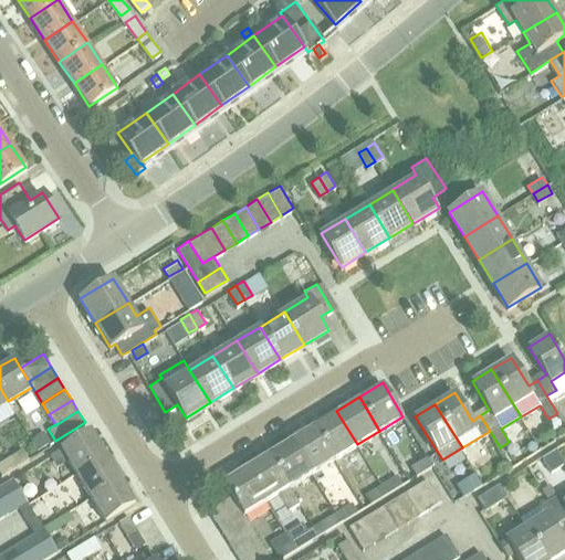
[(357,444),(336,411),(314,424),(334,458),(357,444)]
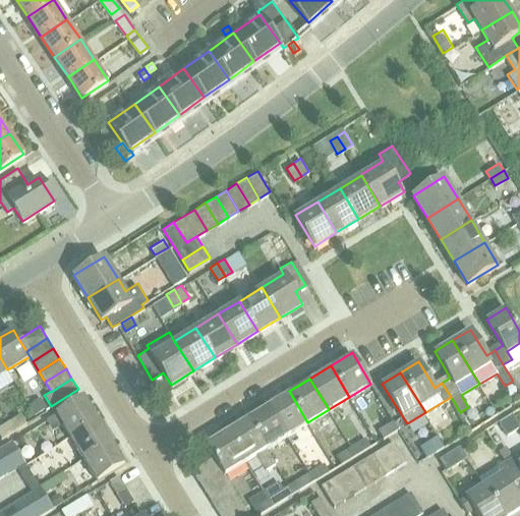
[(289,391),(268,404),(287,435),(307,422),(289,391)]
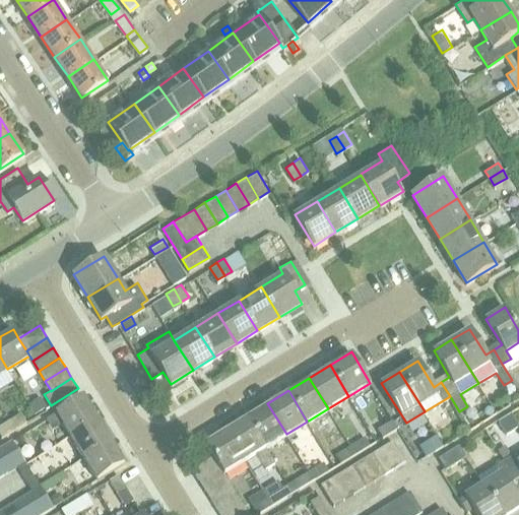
[(69,434),(95,417),(82,395),(56,411),(69,434)]
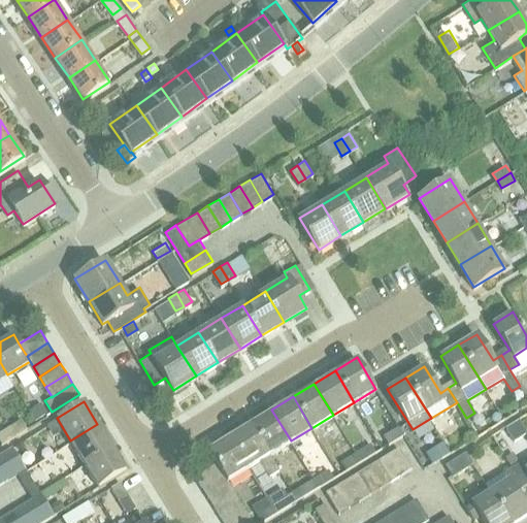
[(41,403),(29,411),(35,421),(47,414),(41,403)]
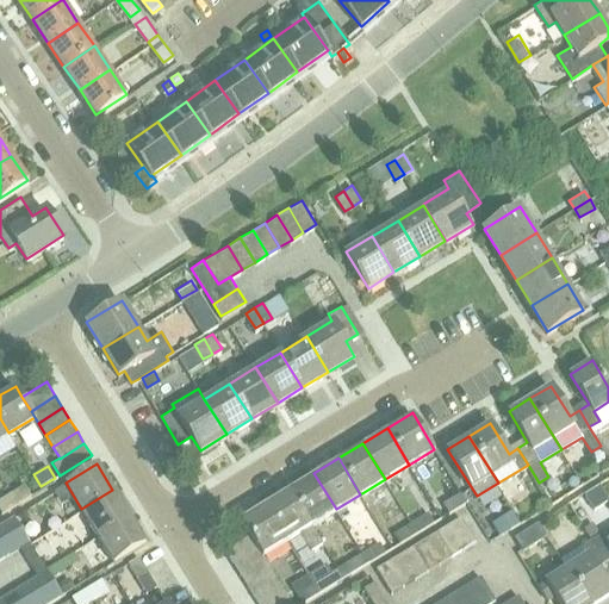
[(314,473),(290,487),(311,524),(336,509),(314,473)]
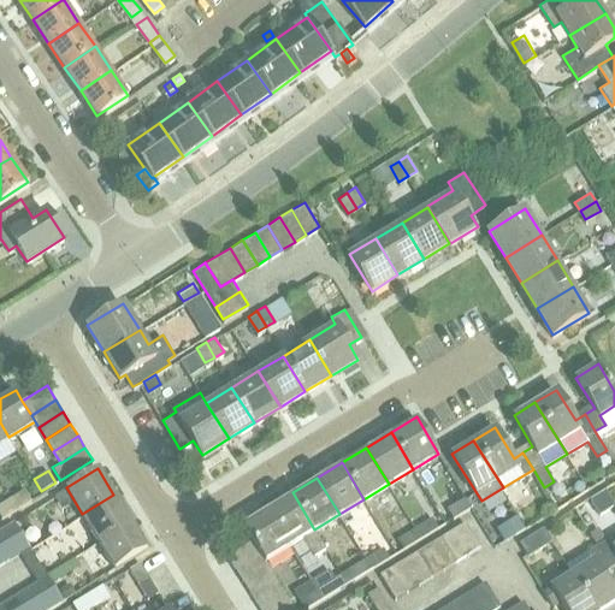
[(24,486),(9,496),(16,507),(30,497),(24,486)]
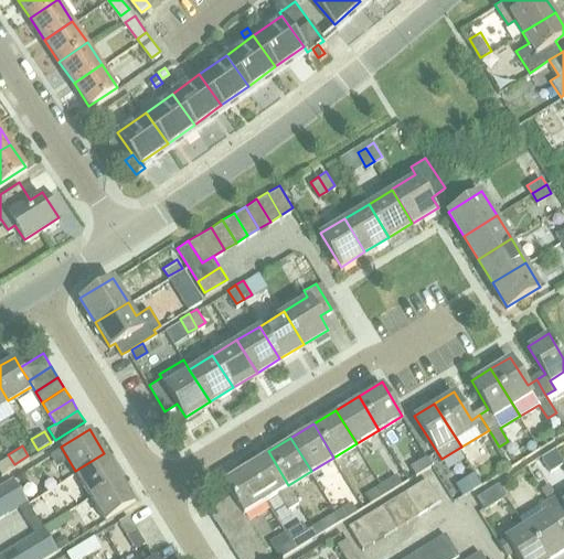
[(277,492),(288,508),(299,502),(288,485),(268,451),(246,465),(266,498),(277,492)]
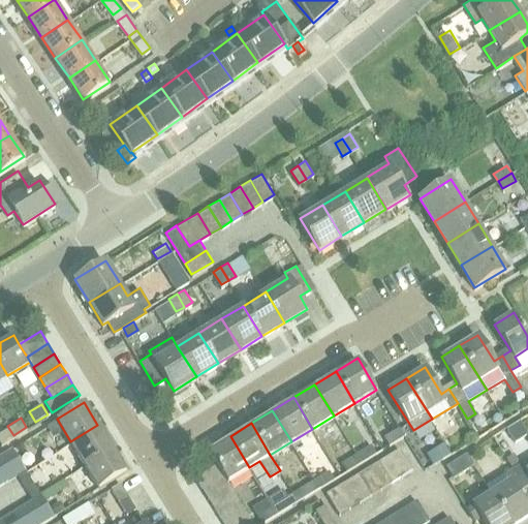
[(97,425),(70,441),(85,464),(112,448),(97,425)]
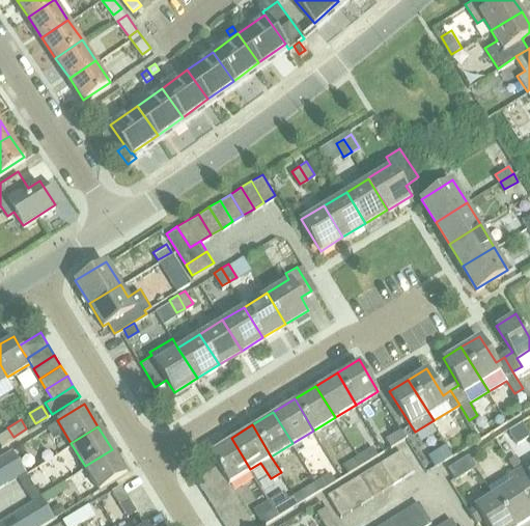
[(14,437),(7,427),(0,432),(0,443),(1,445),(14,437)]
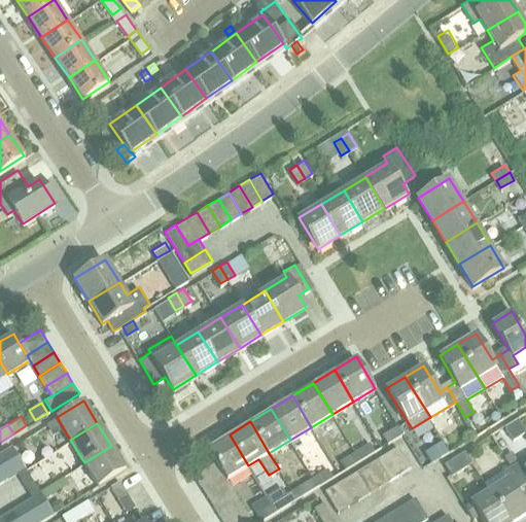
[(388,441),(401,432),(397,424),(383,432),(388,441)]
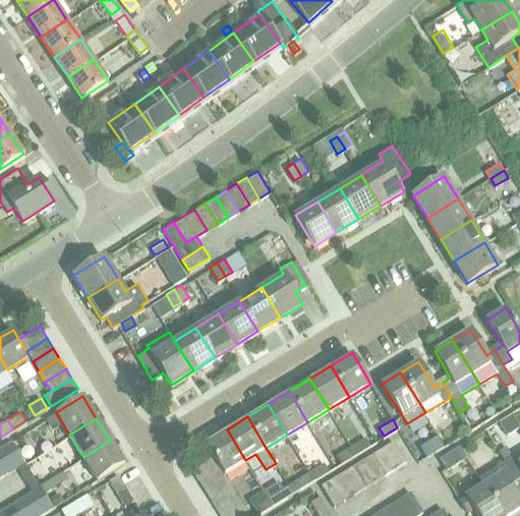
[(245,460),(227,430),(206,443),(213,456),(217,461),(220,466),(221,469),(224,473),(245,460)]
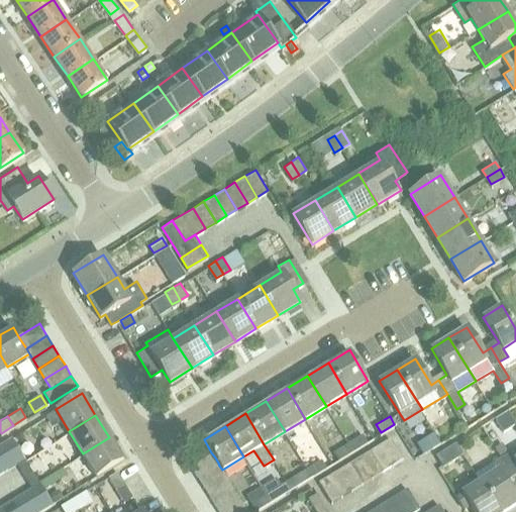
[(364,432),(348,441),(353,448),(368,439),(364,432)]
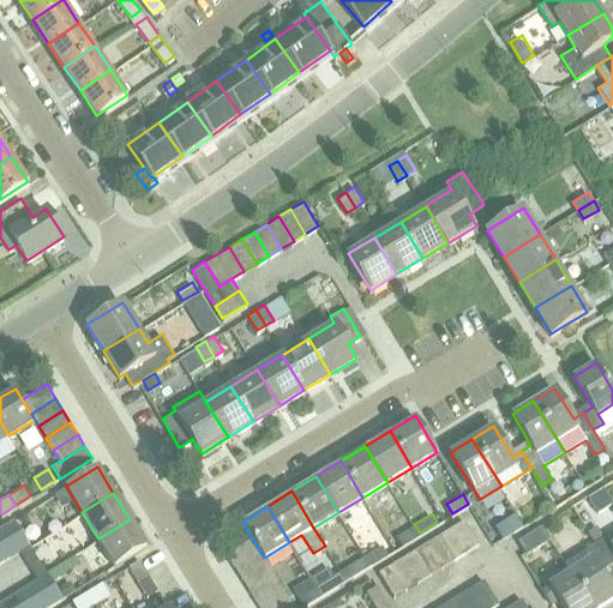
[(14,517),(5,523),(19,548),(22,551),(31,545),(14,517)]
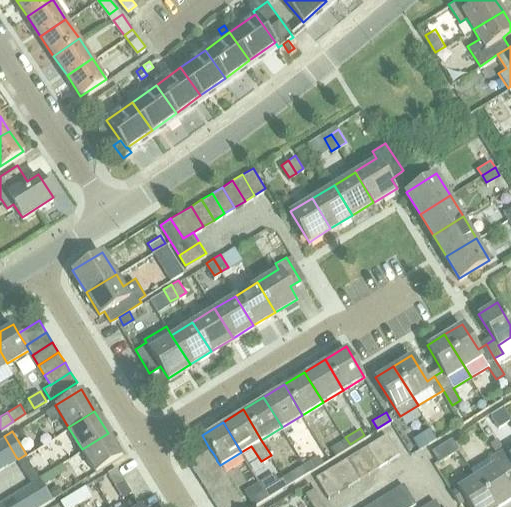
[(376,438),(388,458),(399,452),(386,432),(376,438)]
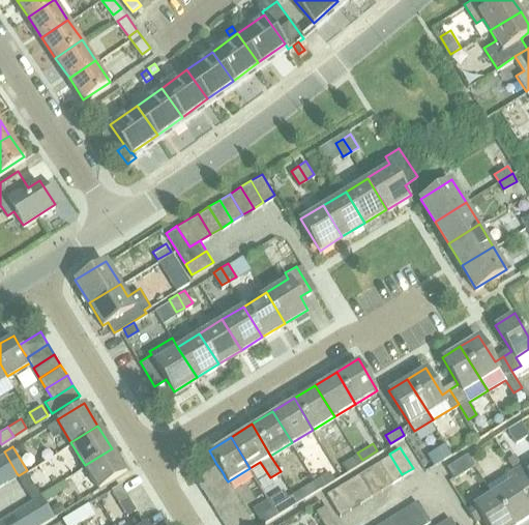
[(112,448),(85,465),(98,488),(125,471),(112,448)]
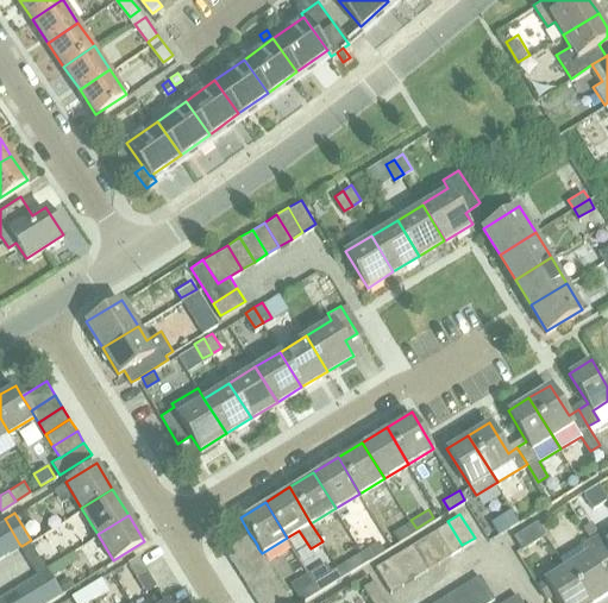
[(19,544),(5,519),(0,521),(0,539),(7,551),(19,544)]
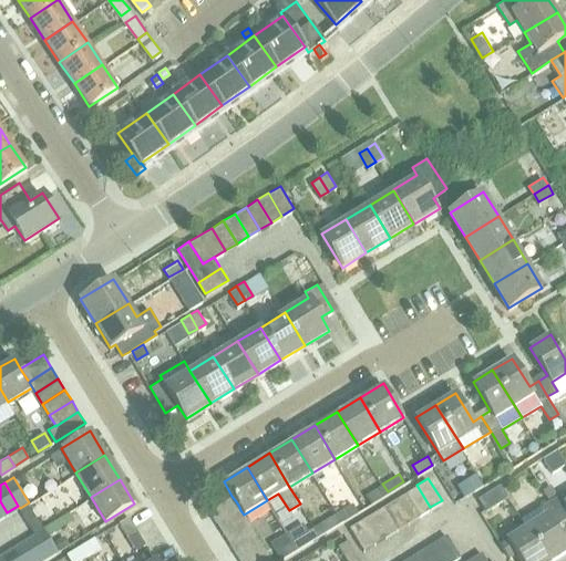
[(485,508),(507,495),(500,482),(479,496),(485,508)]
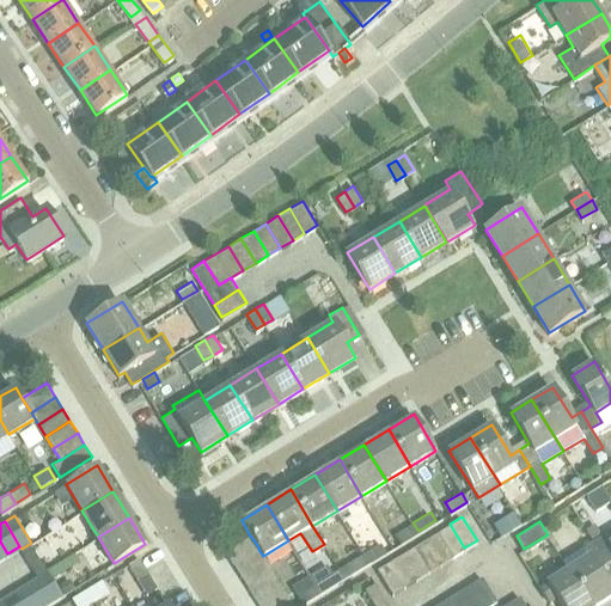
[(419,531),(413,522),(395,533),(401,542),(419,531)]
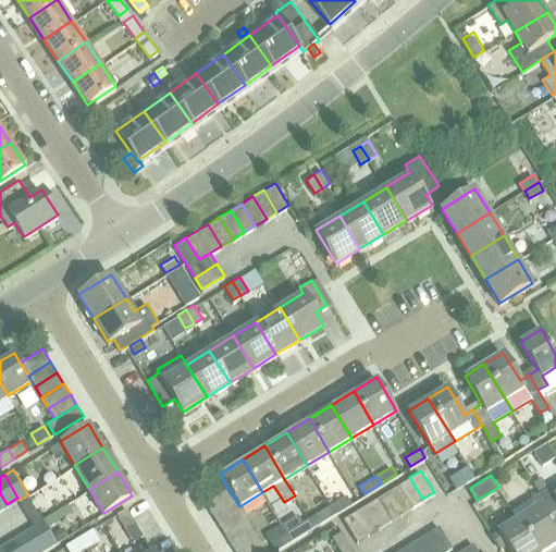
[(422,499),(409,477),(398,483),(411,505),(422,499)]
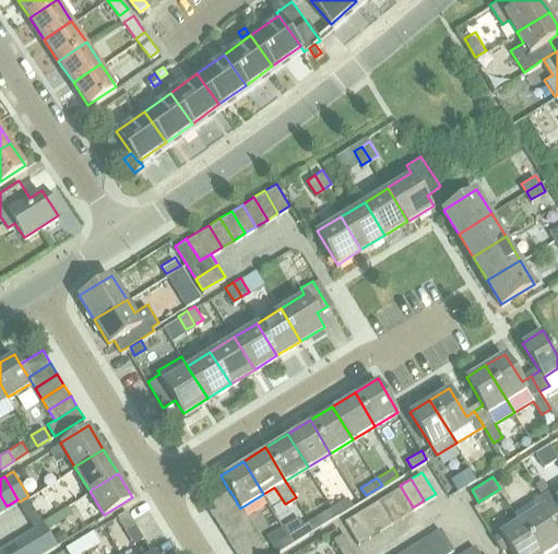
[(413,507),(400,485),(389,492),(402,515),(413,507)]
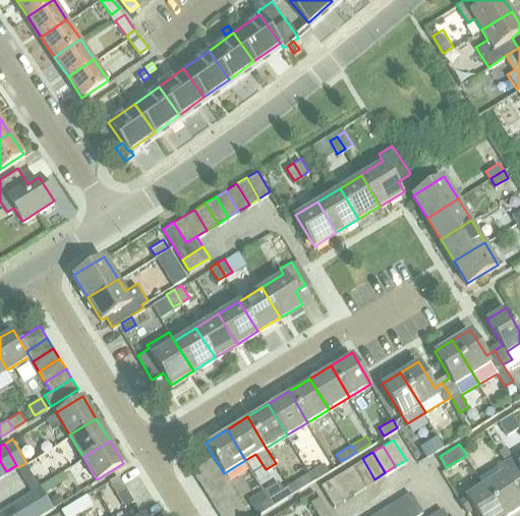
[(519,461),(518,462),(513,454),(506,459),(514,472),(519,469),(519,461)]
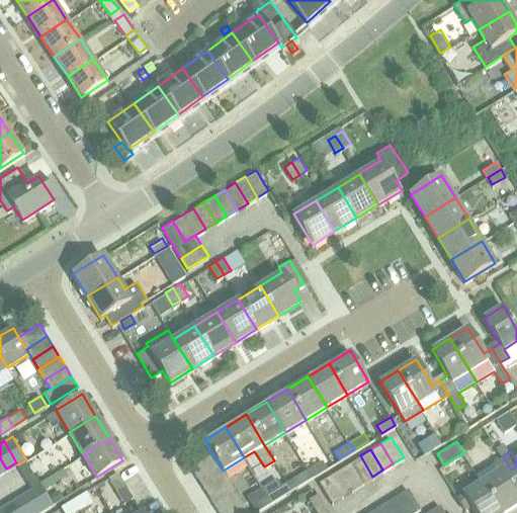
[(216,458),(211,453),(191,465),(197,477),(219,463),(216,458)]
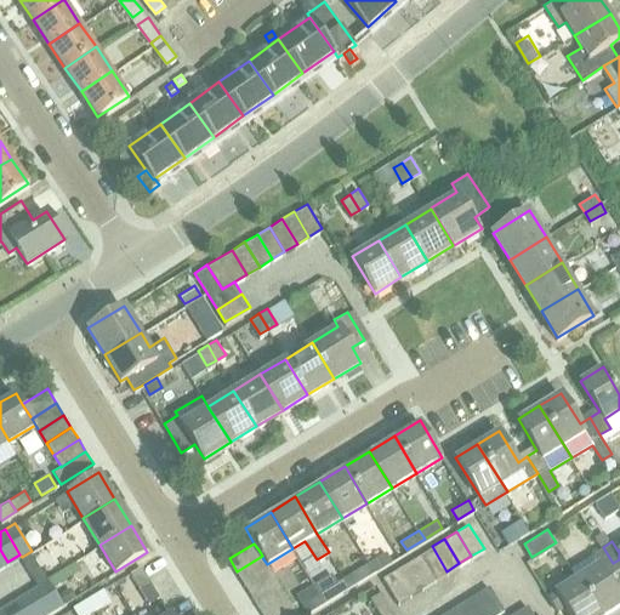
[(432,546),(419,554),(434,579),(447,571),(432,546)]
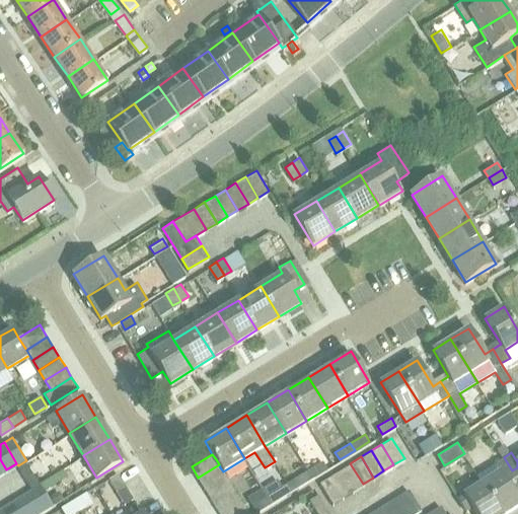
[(500,470),(482,482),(502,513),(517,504),(517,499),(504,476),(512,470),(504,457),(495,462),(500,470)]
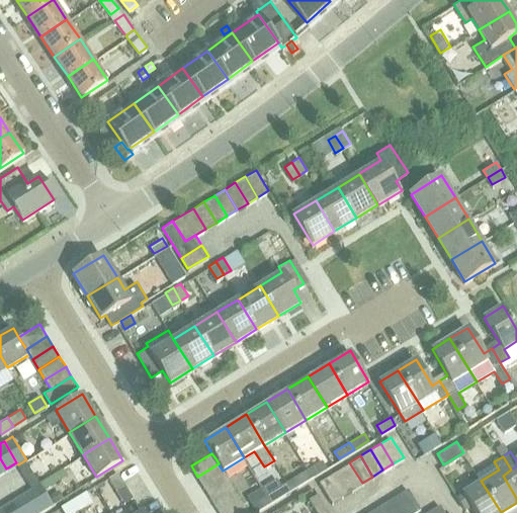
[(308,467),(313,476),(327,466),(322,458),(308,467)]
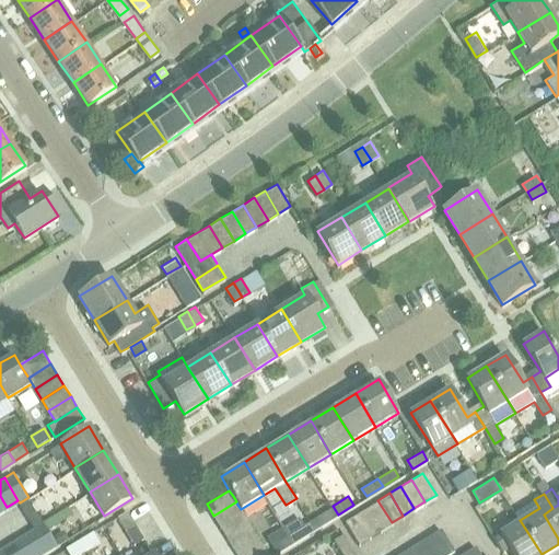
[(20,503),(34,527),(43,521),(28,497),(20,503)]
